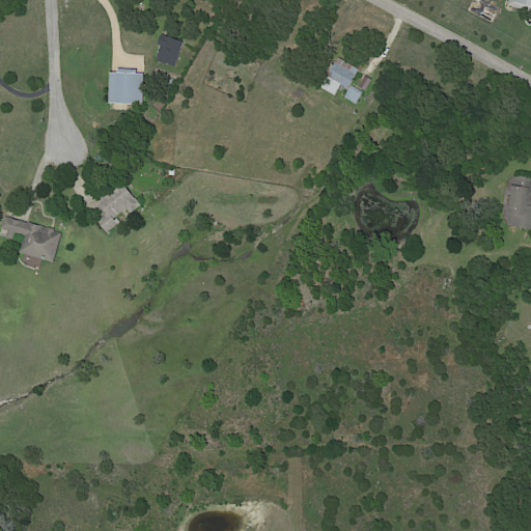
[(530,0),(530,11),(510,6),(511,0),(530,0)]
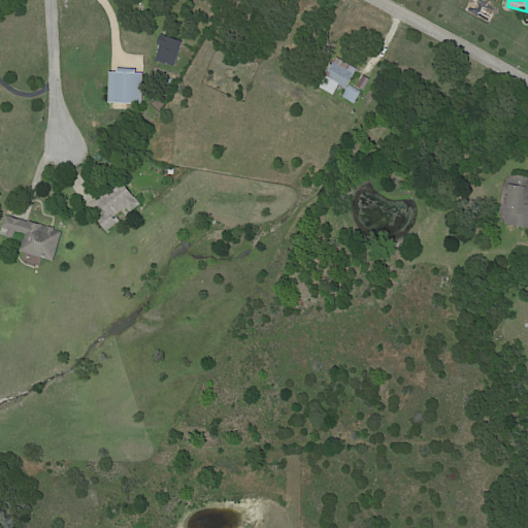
[(175,67),(156,61),(160,46),(158,45),(160,37),(163,37),(163,36),(183,42),(175,67)]
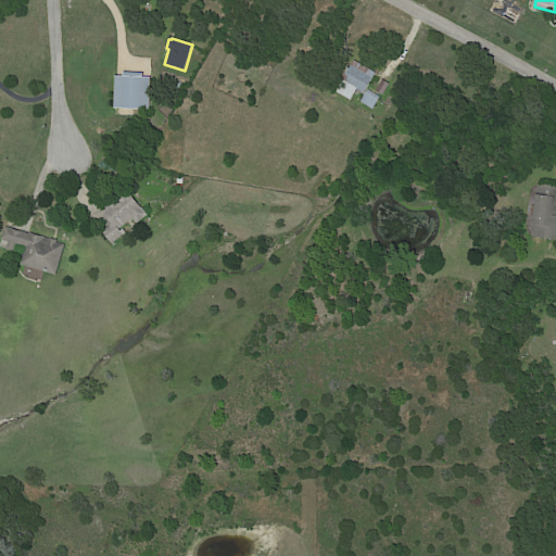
[(377,74),(365,95),(358,90),(352,101),(337,92),(355,61),(377,73),(377,74)]
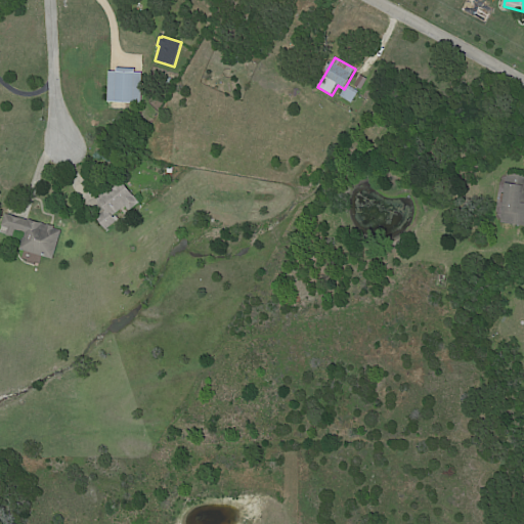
[(143,72),(143,73),(142,102),(110,101),(111,71),(118,72),(118,68),(136,69),(136,72),(143,72)]
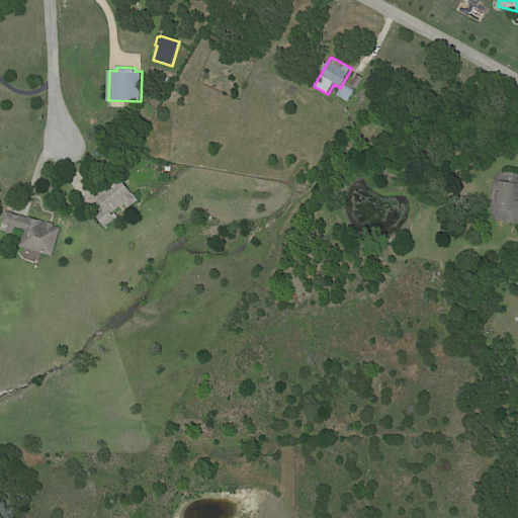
[(354,91),(348,102),(336,95),(344,83),(355,90),(354,91)]
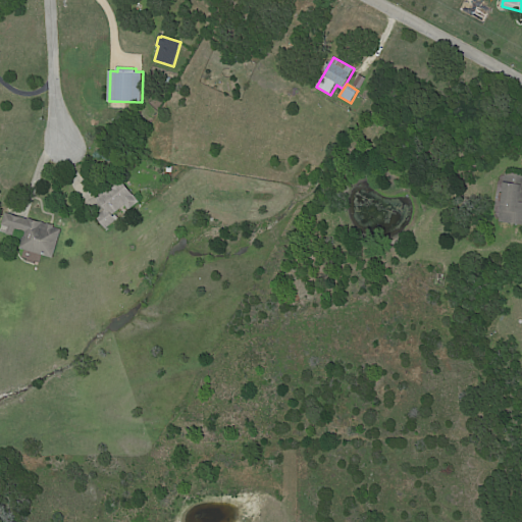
[(521,225),(500,223),(506,173),(521,174),(521,225)]
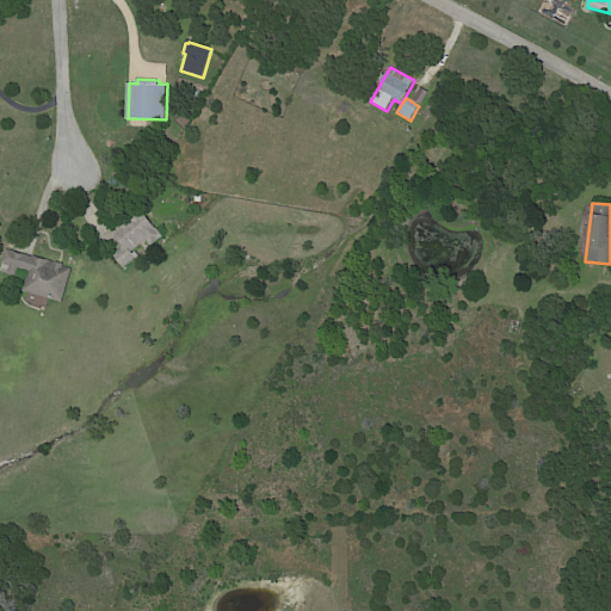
[(146,241),(131,252),(137,259),(123,270),(112,255),(124,246),(112,232),(141,209),(162,236),(152,246),(147,240),(146,241)]
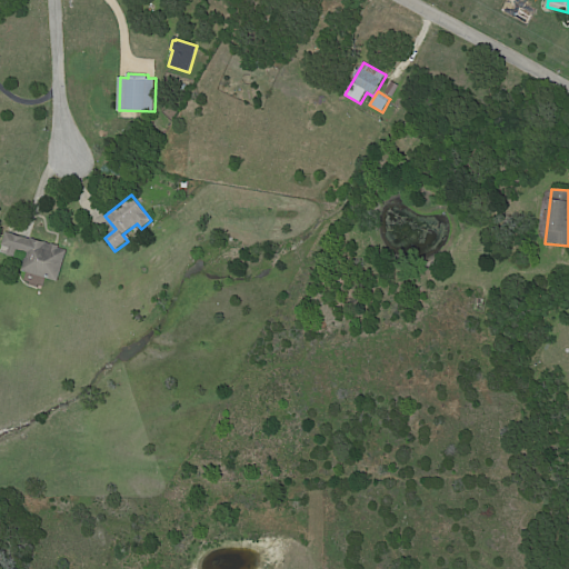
[(7,233),(30,240),(31,239),(52,246),(52,245),(59,246),(58,249),(67,251),(58,282),(22,271),(27,255),(18,251),(16,259),(7,257),(9,249),(1,247),(6,232),(7,233)]
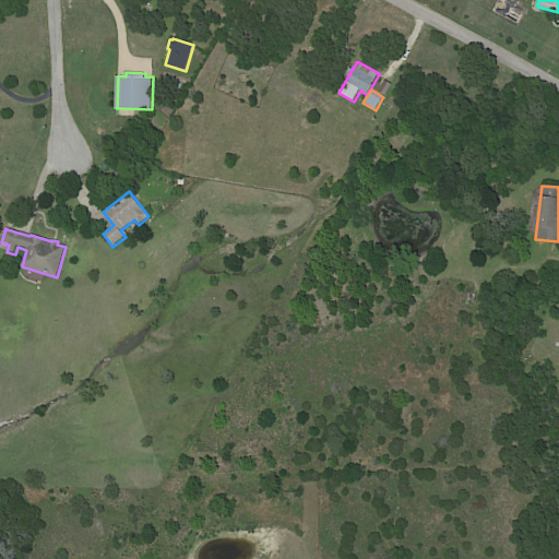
All buildings are outlined.
